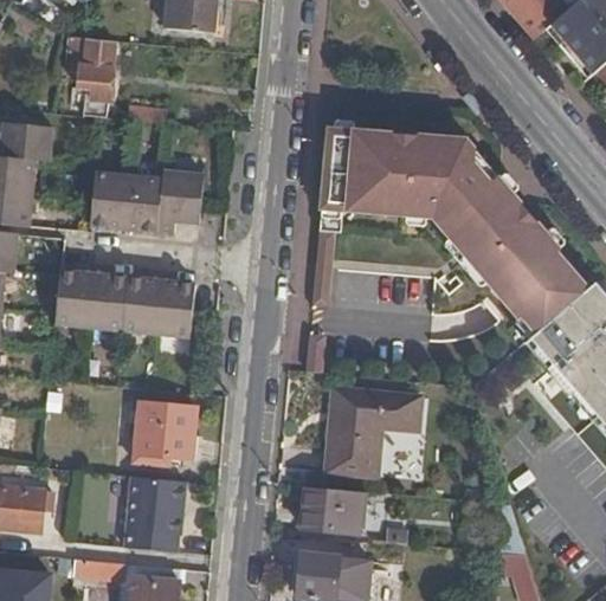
[(214,10),(220,10),(220,0),(166,0),(163,27),(212,32),(214,10)]
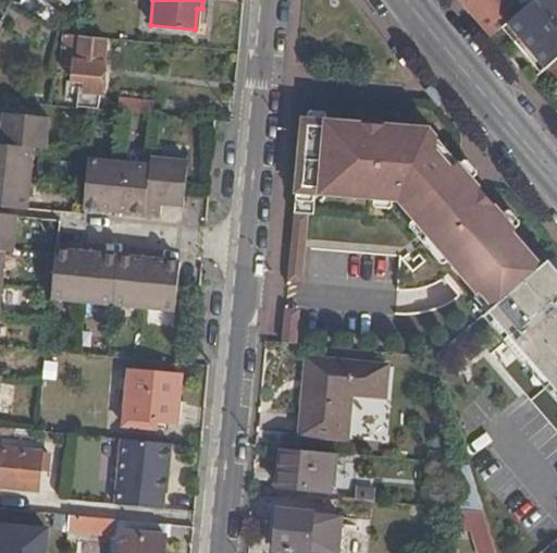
[(465,0),(495,35),(525,10),(517,0),(465,0)]
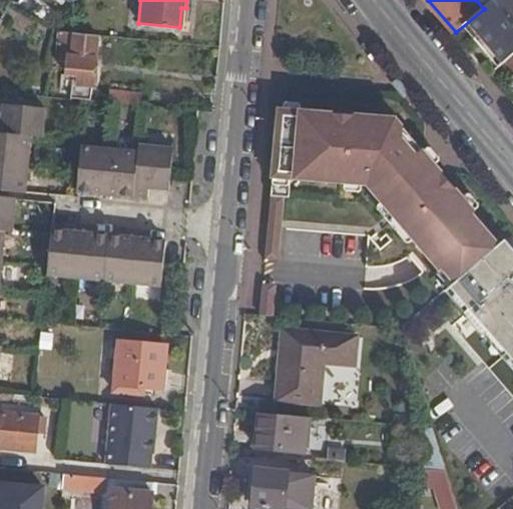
[(512,0),(494,0),(484,9),(456,32),(492,75),(507,62),(512,56),(512,0)]
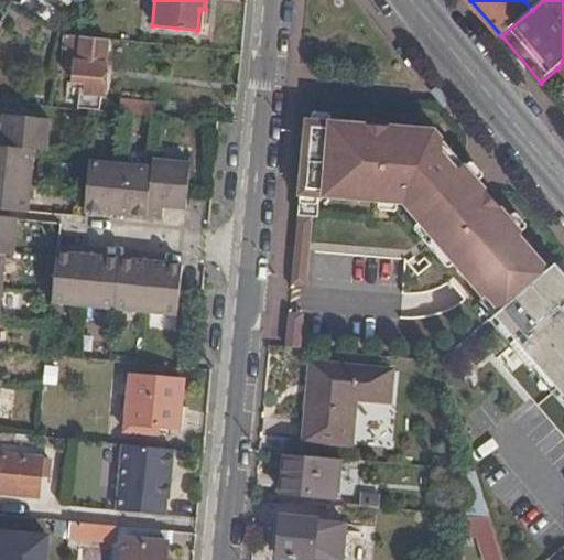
[(523,0),(532,10),(543,0),(523,0)]
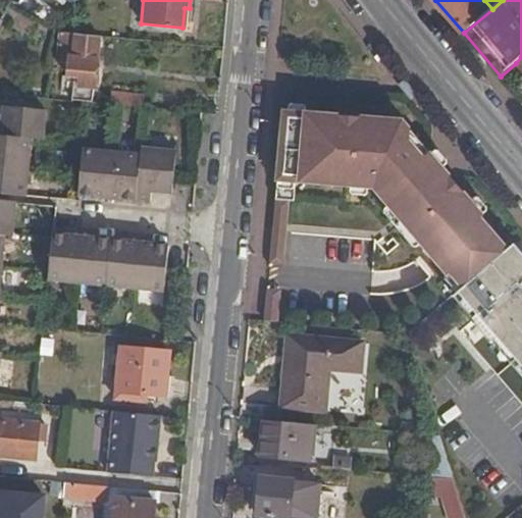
[(66,73),(74,74),(72,97),(87,99),(92,99),(99,34),(62,31),(59,60),(66,61),(66,73)]
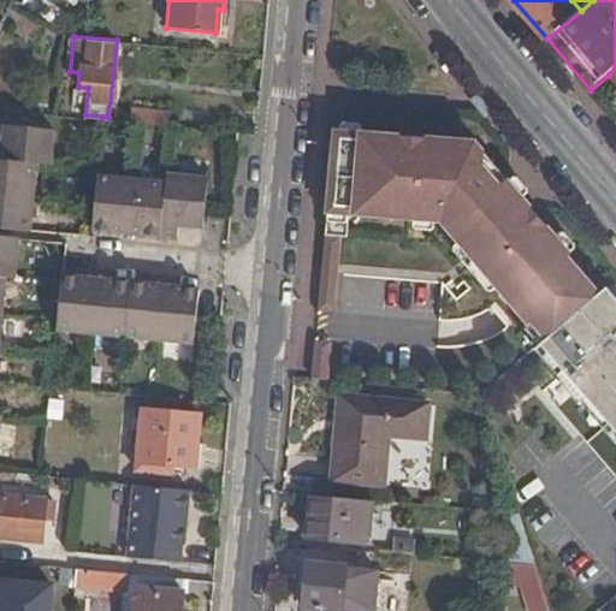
[(170,108),(130,105),(129,119),(137,120),(169,124),(170,108)]
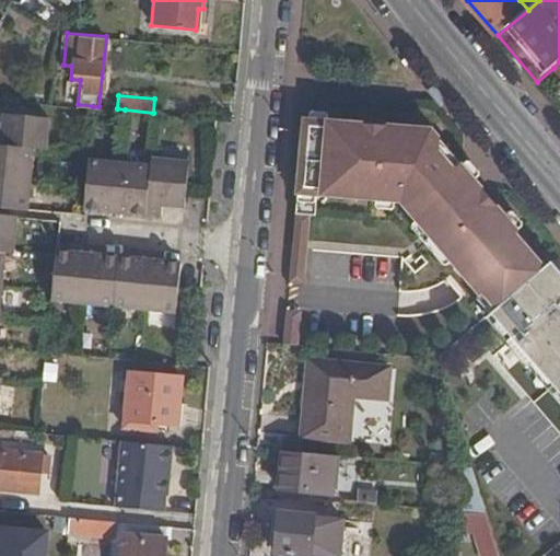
[(3,127),(0,126),(0,143),(35,148),(35,147),(47,148),(50,116),(4,112),(3,127)]
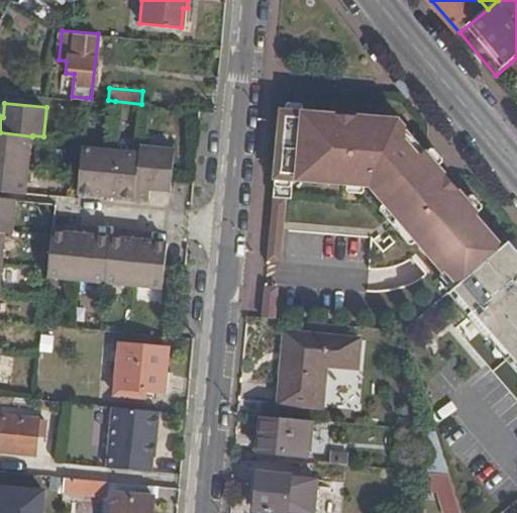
[(305,113),(283,111),(277,180),(298,181),(305,113)]
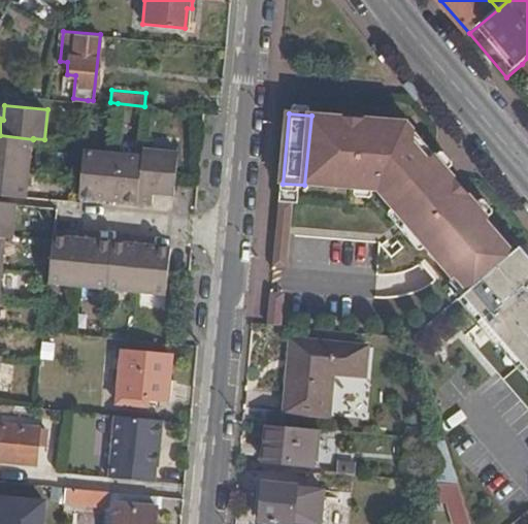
[(483,280),(514,254),(487,223),(490,220),(409,124),(311,116),(304,185),(380,192),(454,279),(456,277),(468,292),(483,280)]
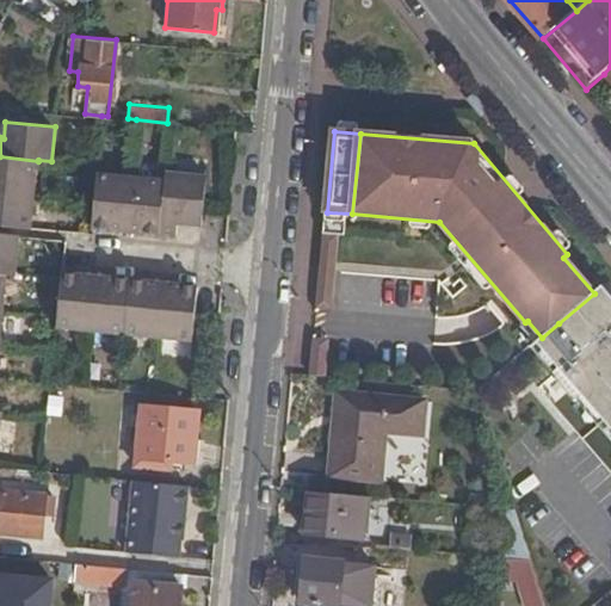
[(0,191),(34,196),(38,161),(0,156),(0,191)]
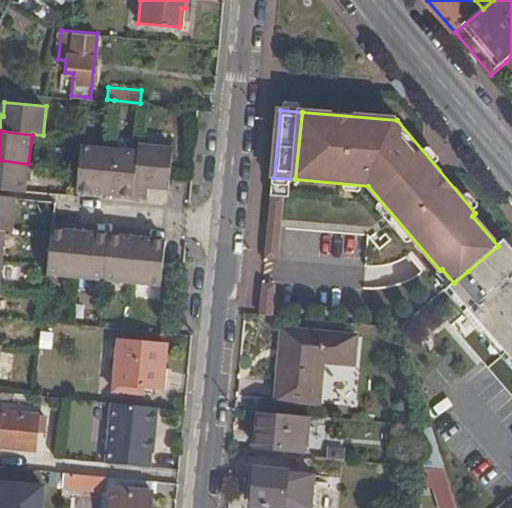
[(111,147),(81,143),(78,169),(77,189),(107,192),(111,147)]
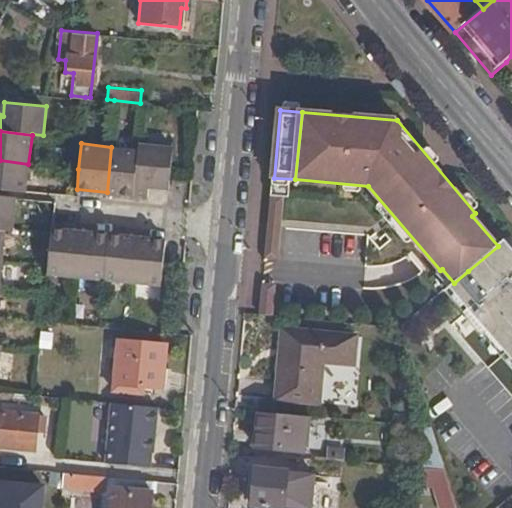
[(139,143),(138,151),(135,194),(149,196),(150,186),(169,188),(172,147),(139,143)]
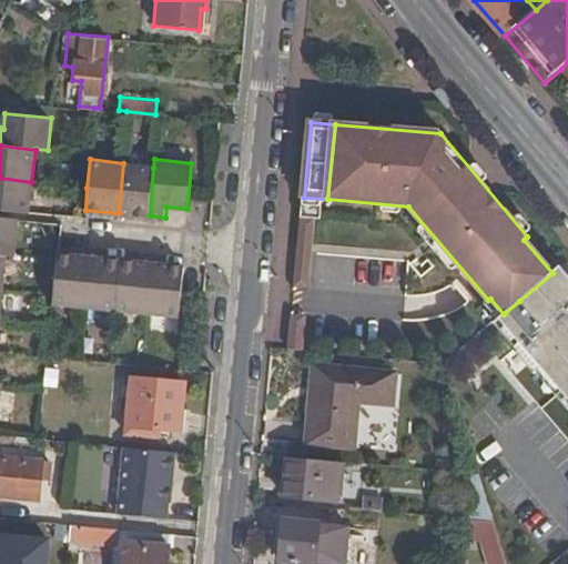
[(153,168),(123,163),(119,213),(150,215),(153,168)]
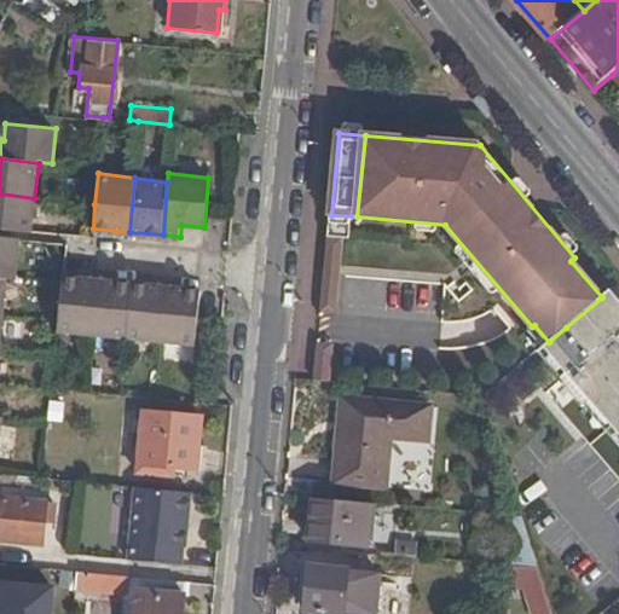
[(34,198),(0,193),(0,229),(30,231),(34,198)]
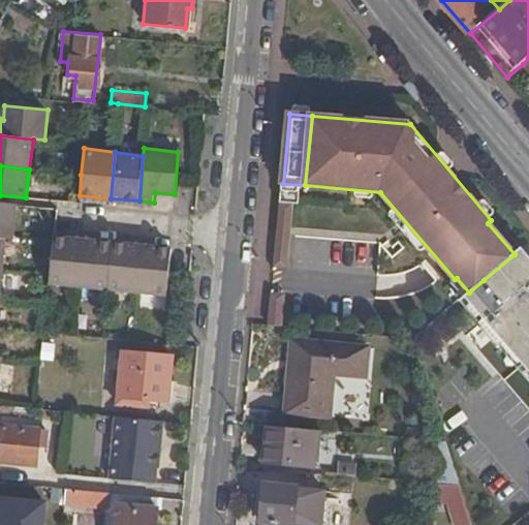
[(0,238),(1,239),(11,239),(14,204),(0,202),(0,238)]
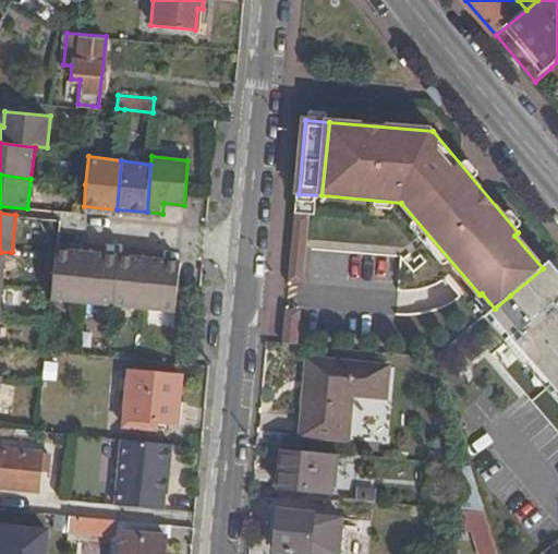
[(310,214),(296,213),(288,282),(302,282),(310,214)]
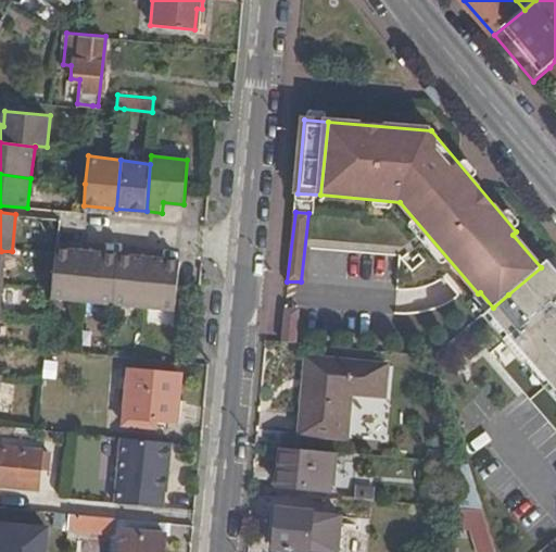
[(55,246),(54,254),(53,266),(54,266),(85,270),(87,249),(55,246)]
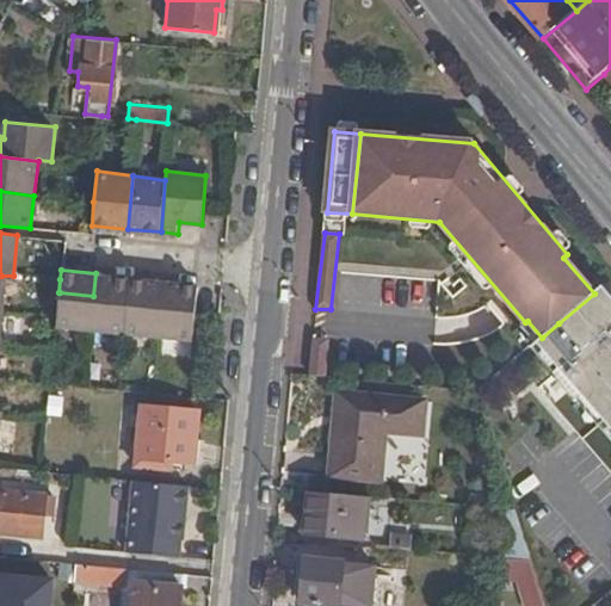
[(129,277),(96,273),(93,296),(127,300),(129,277)]
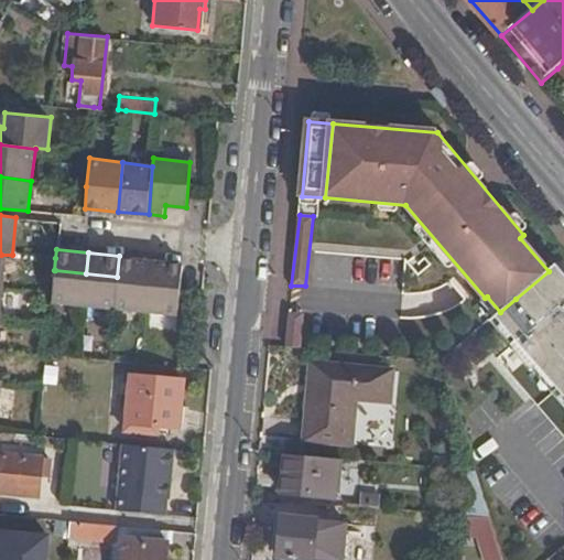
[(150,259),(119,256),(117,277),(149,279),(150,259)]
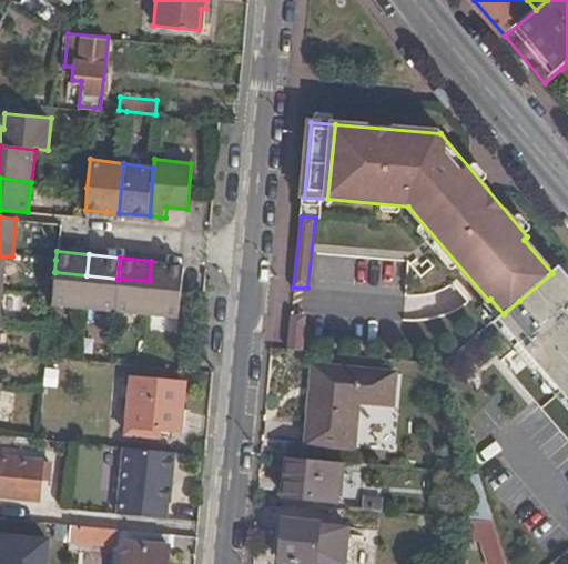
[(182,264),(151,261),(150,281),(181,284),(182,264)]
